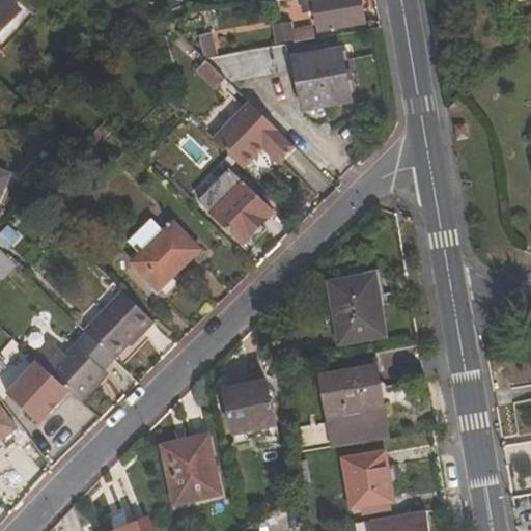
[(0,0),(0,31),(19,11),(5,0),(0,0)]
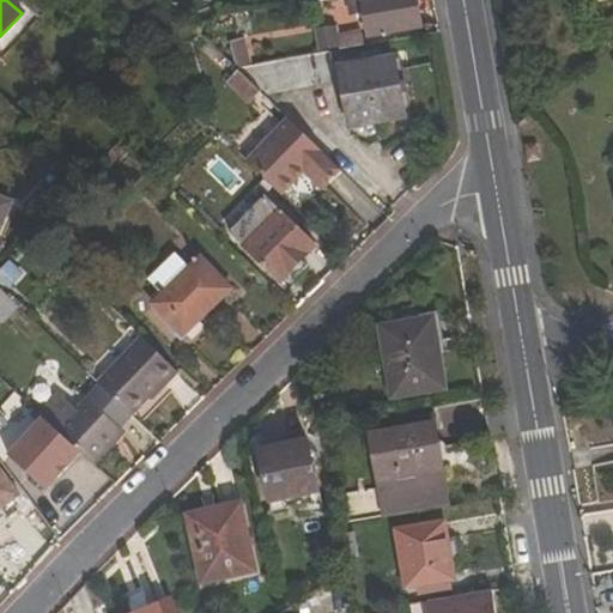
[(418,0),(356,0),(347,1),(350,13),(365,11),(370,37),(424,26),(418,0)]
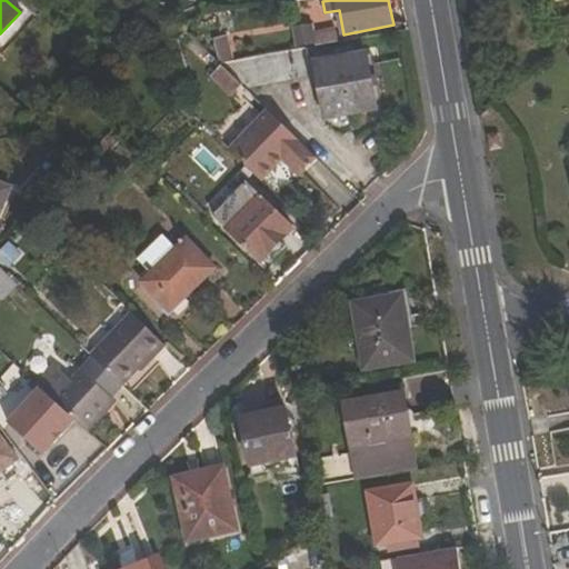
[(312,27),(296,30),(298,49),(316,46),(316,42),(337,38),(335,27),(312,31),(312,27)]
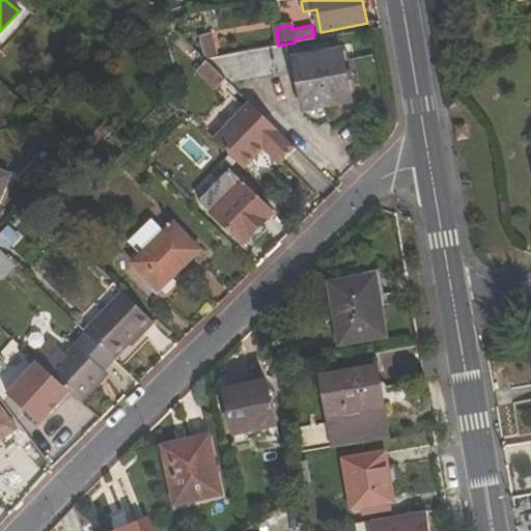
[(300,86),(302,96),(304,110),(353,102),(343,50),(295,59),(300,86)]
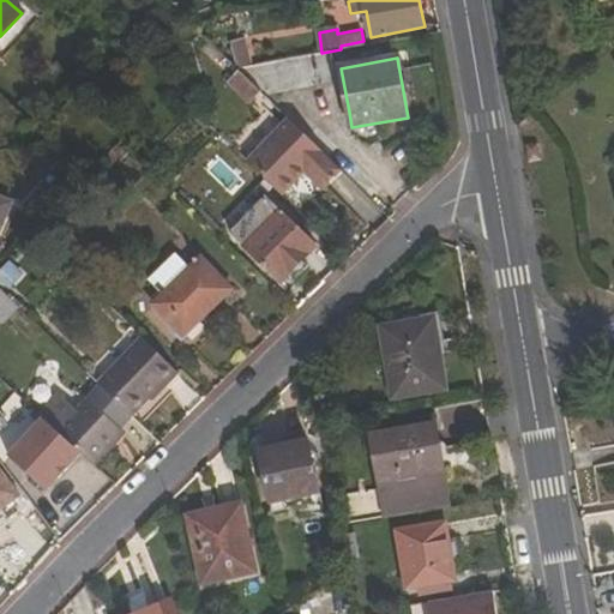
[(241,70),(230,82),(240,90),(244,85),(257,97),(263,91),(241,70)]
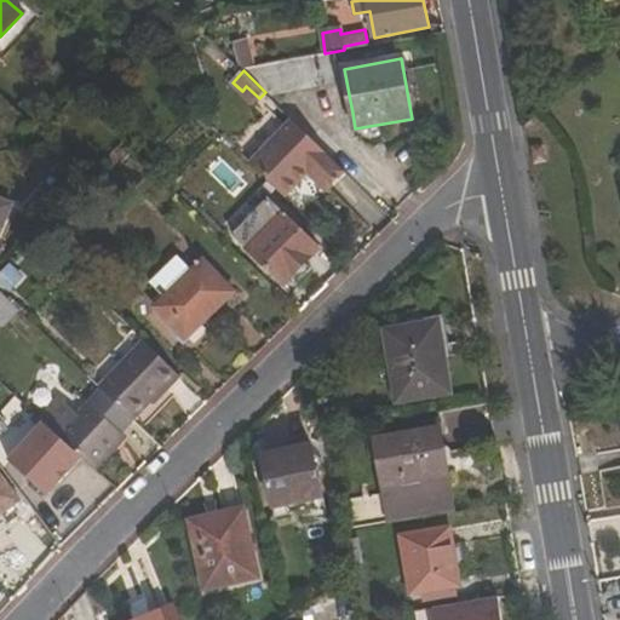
[(246,86),(242,91),(254,103),(259,98),(246,86)]
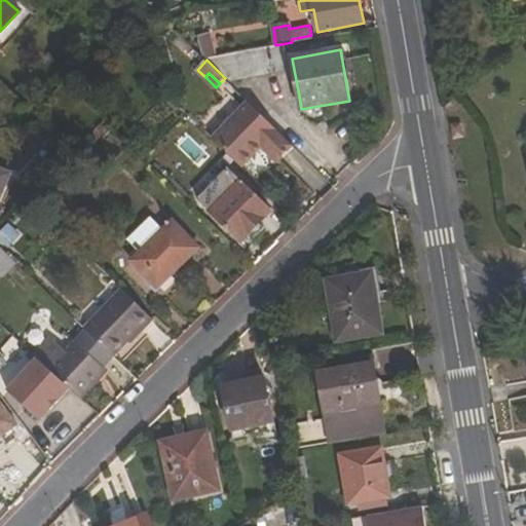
[(249,102),(213,139),(241,166),(261,147),(276,162),(293,146),(249,102)]
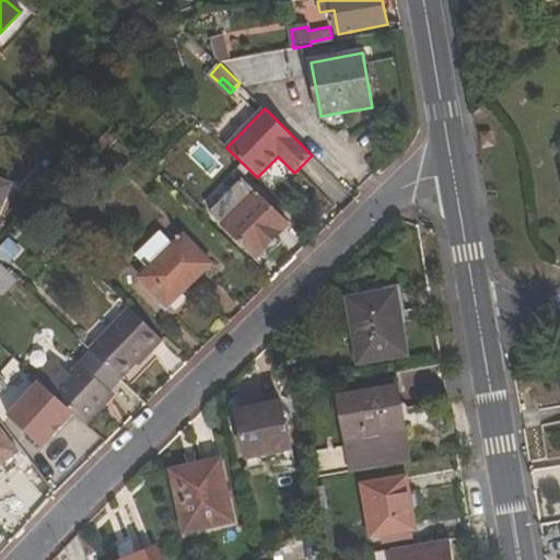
[(0,209),(11,184),(0,178),(0,209)]
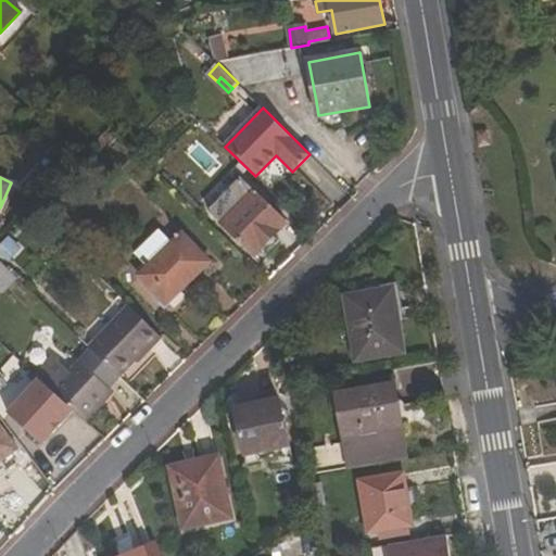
[(211,213),(256,256),(288,223),(242,179),(211,213)]
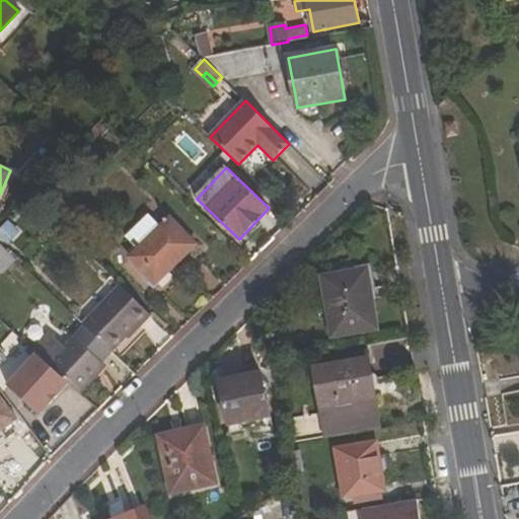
[(170,220),(162,227),(151,215),(128,236),(132,242),(137,237),(144,244),(139,249),(131,256),(155,282),(195,245),(170,220)]
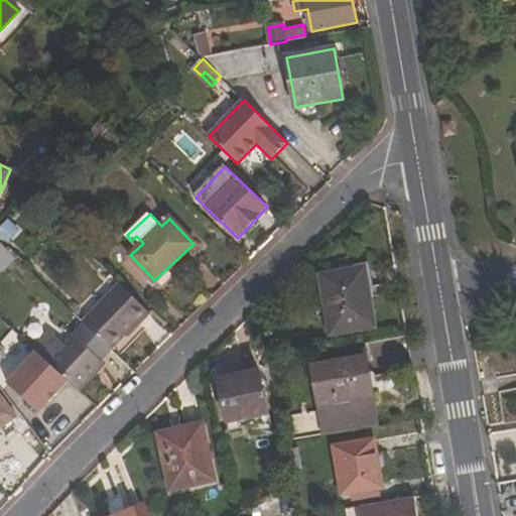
[(136,236),(131,241),(138,248),(143,243),(136,236)]
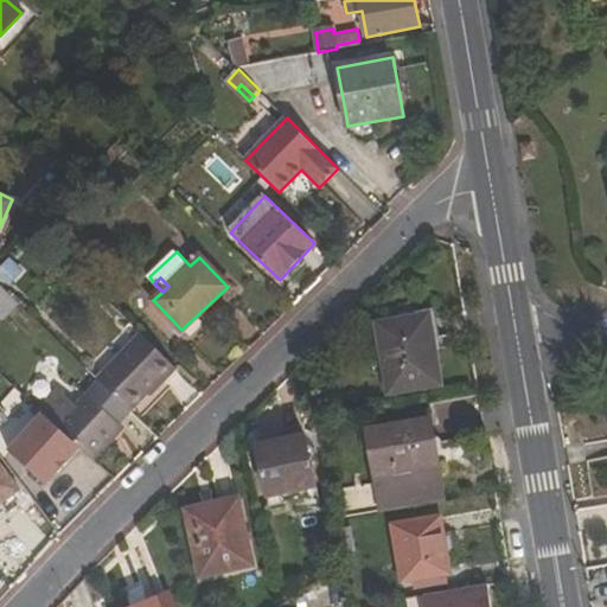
[(0,285),(0,320),(2,323),(20,305),(0,285)]
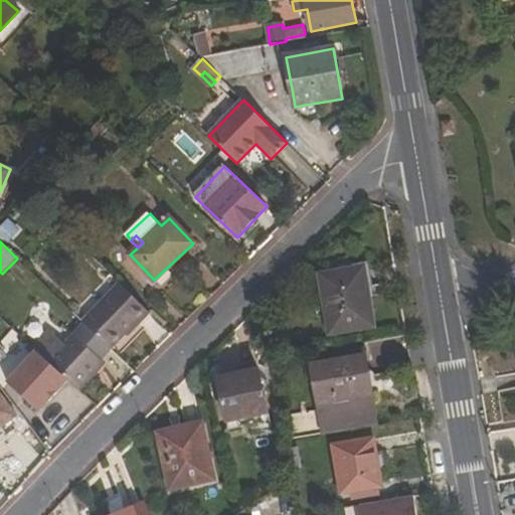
[(323,277),(332,334),(374,327),(365,270),(323,277)]
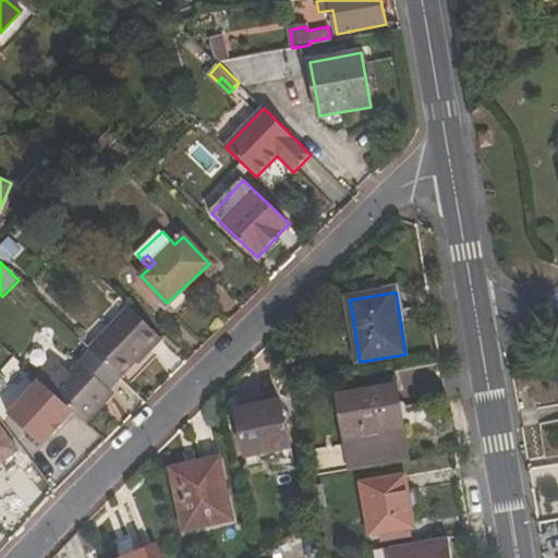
[(93,351),(124,381),(164,340),(131,308),(91,350),(93,351)]
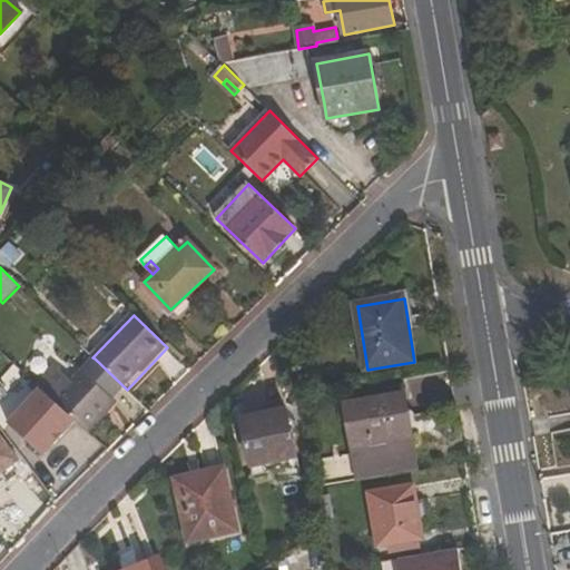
[(76,422),(89,434),(90,432),(117,403),(116,401),(127,390),(95,359),(82,372),(78,367),(74,372),(78,376),(72,384),(55,370),(38,389),(66,413),(76,422)]
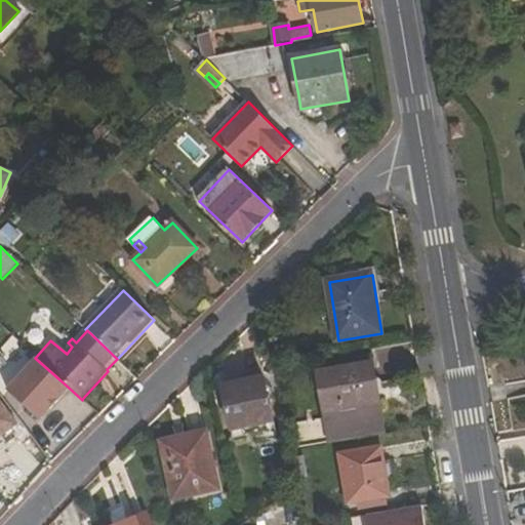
[(322,375),(331,419),(380,409),(372,365),(322,375)]
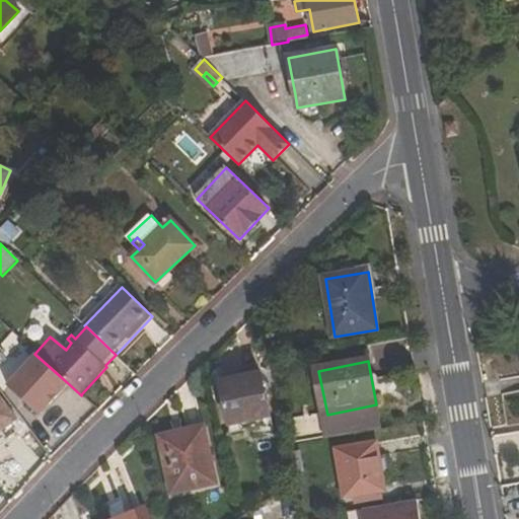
[(264,374),(221,383),(230,426),(273,417),(264,374)]
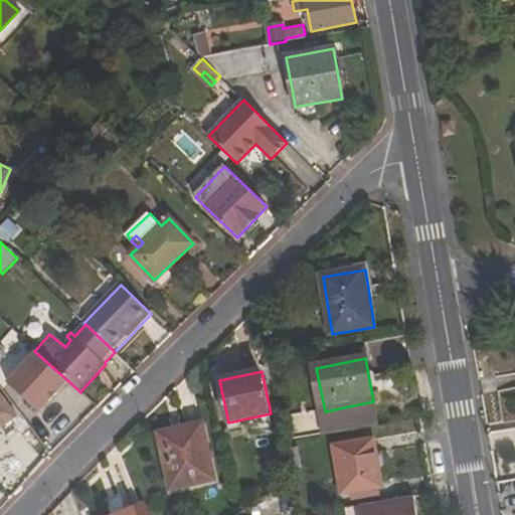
[(82,394),(80,392),(68,381),(59,373),(46,388),(68,409),(82,394)]
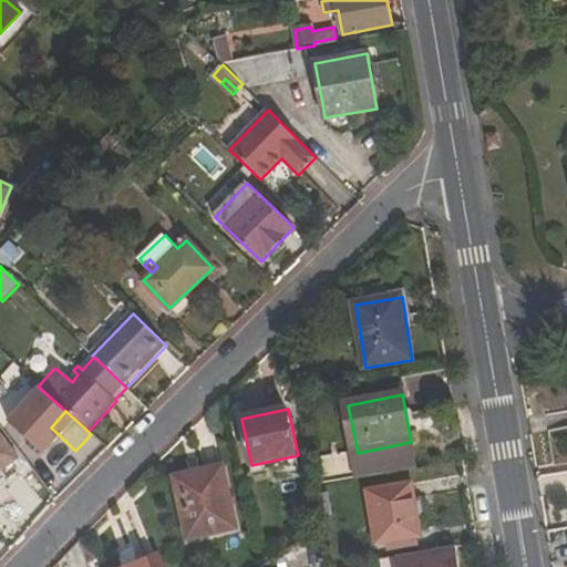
[(0,471),(17,457),(0,434),(0,471)]
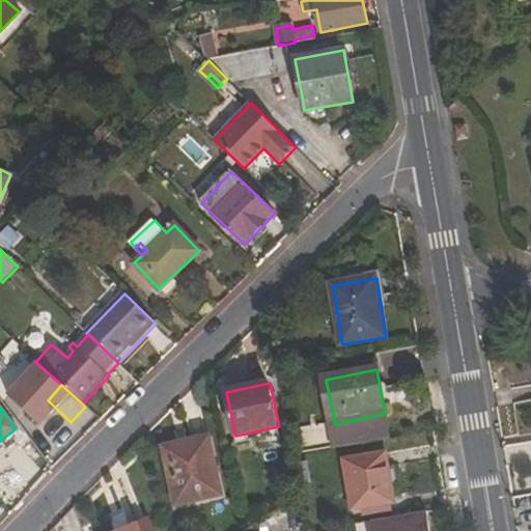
[(210,439),(166,448),(178,505),(222,496),(210,439)]
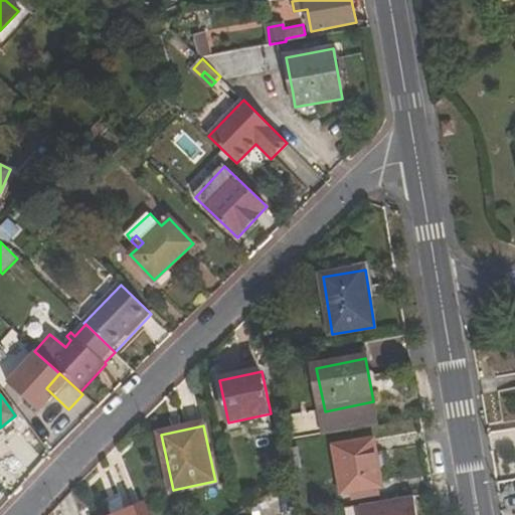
[(376,485),(382,484),(374,441),(336,448),(345,491),(351,490),(353,496),(377,491),(376,485)]
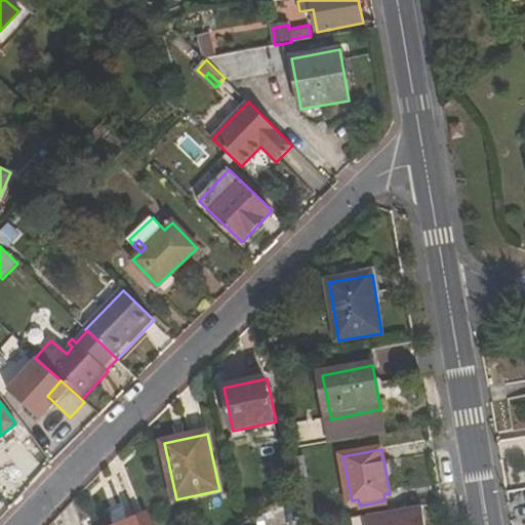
[(428,524),(425,508),(369,517),(369,524),(428,524)]
